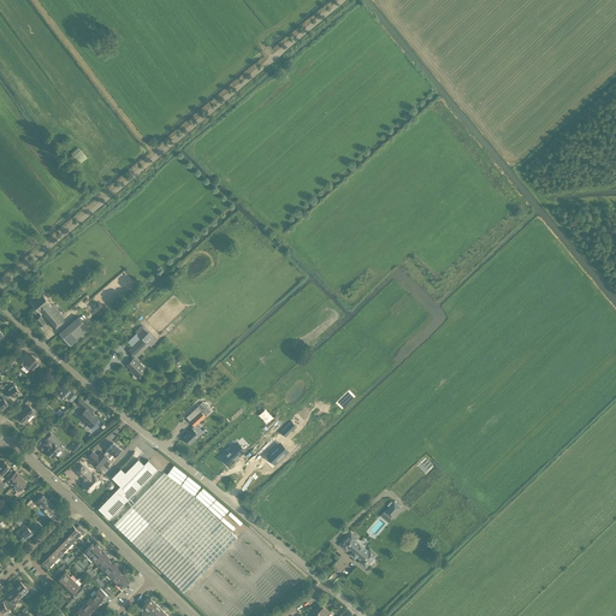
[(81,149),(72,157),(69,159),(76,167),(87,158),(81,149)]
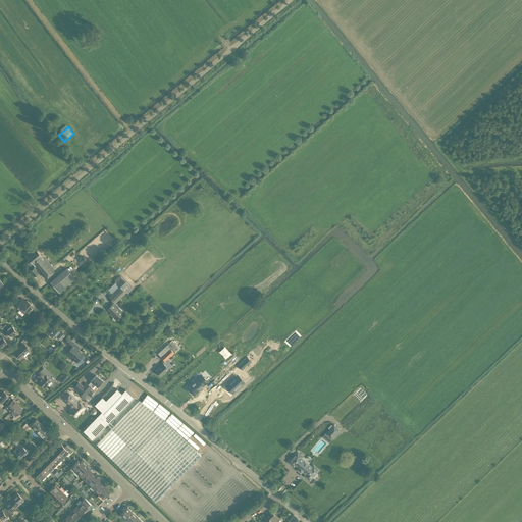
[(37,249),(28,257),(33,263),(35,266),(30,271),(34,276),(35,276),(37,278),(40,275),(38,273),(39,272),(36,269),(37,269),(43,275),(53,267),(45,258),(44,258),(42,255),(37,249)]
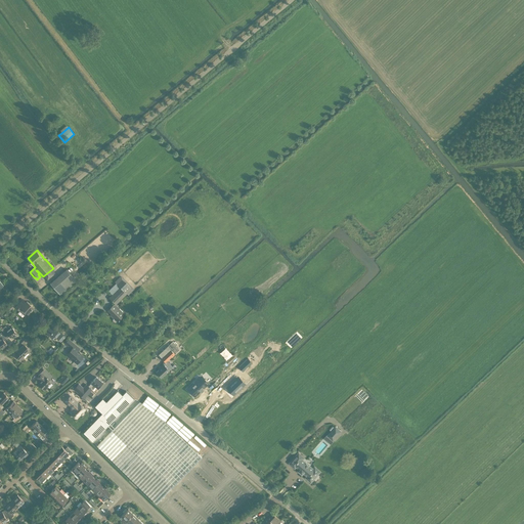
[(67,268),(50,282),(60,295),(77,280),(67,268)]
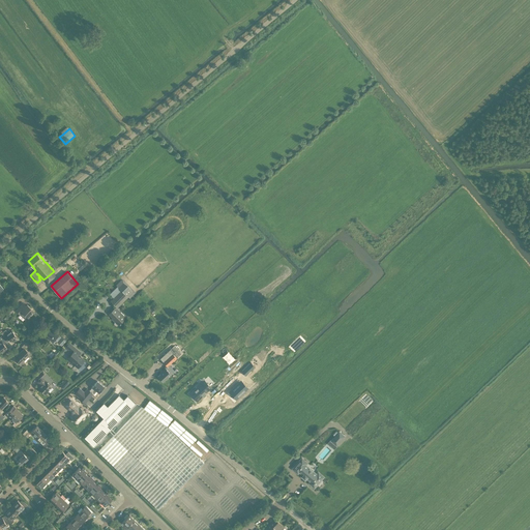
[(113,308),(109,314),(112,318),(111,319),(115,322),(114,324),(116,326),(118,325),(125,319),(122,316),(123,315),(117,308),(128,297),(129,298),(136,292),(122,278),(116,285),(117,286),(110,294),(113,297),(110,300),(115,305),(113,307),(113,308)]
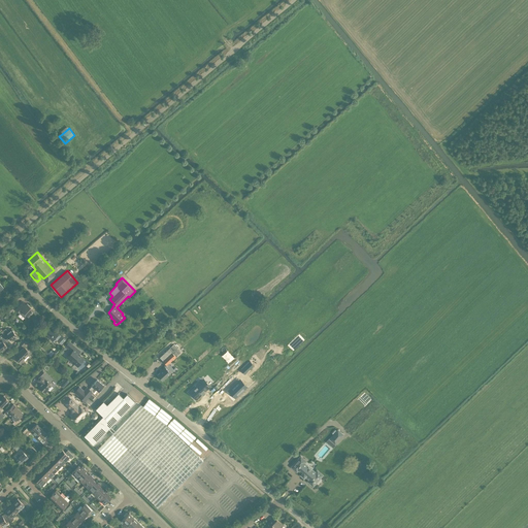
[(0,296),(1,297),(8,291),(0,282),(0,281),(0,296)]
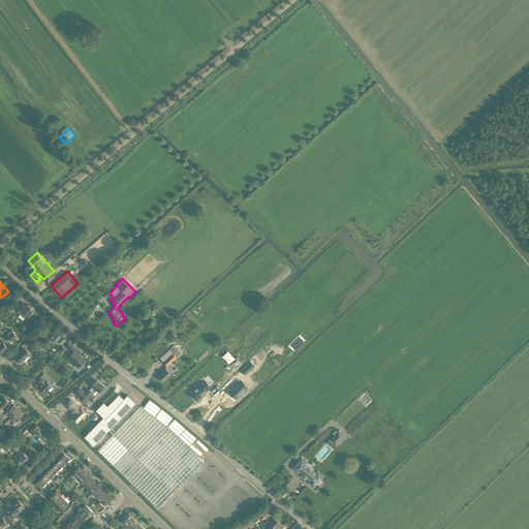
[(22,304),(17,310),(20,313),(22,310),(29,316),(34,310),(27,304),(25,306),(22,304)]
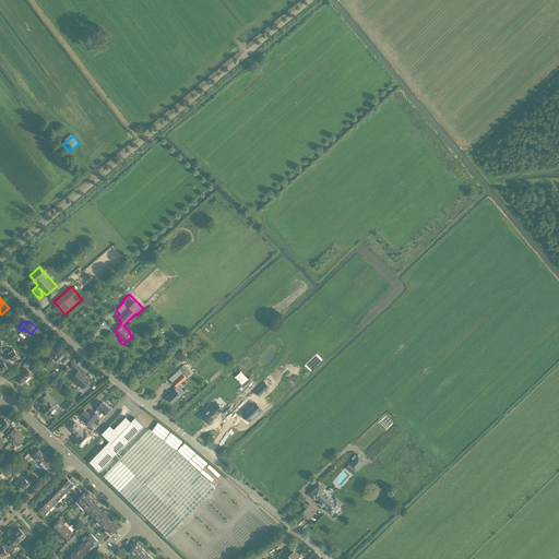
[(10,328),(3,334),(6,336),(12,330),(10,328)]
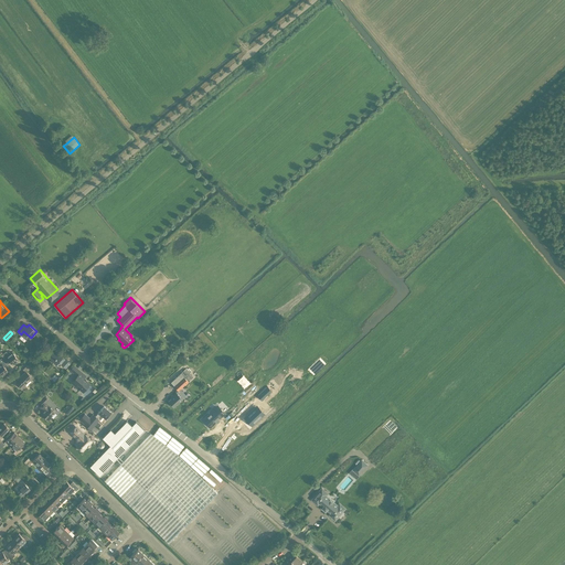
[(50,348),(45,353),(49,356),(59,365),(61,363),(66,368),(71,362),(66,358),(65,359),(57,351),(56,353),(50,348)]
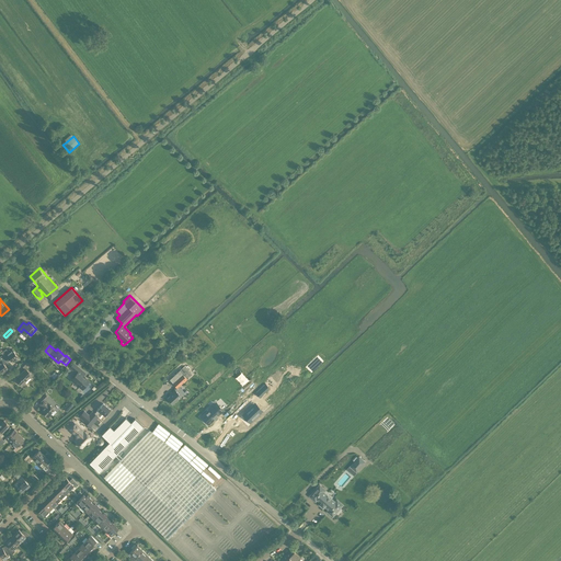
[(6,350),(1,353),(7,358),(9,356),(13,362),(19,357),(12,348),(8,352),(6,350)]
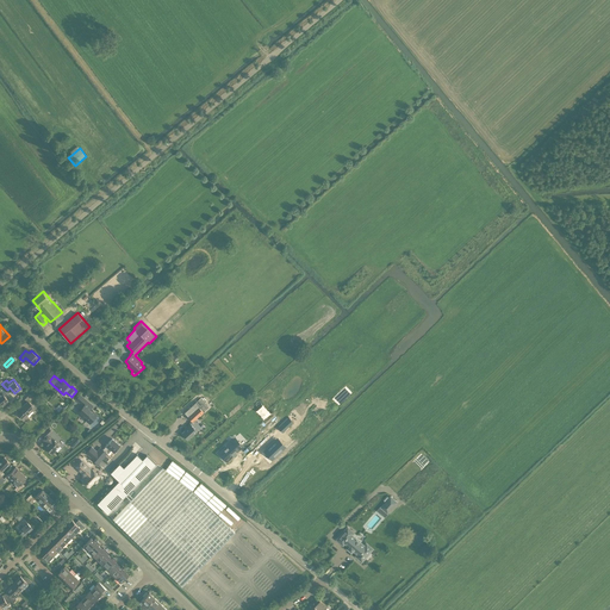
[(80,394),(75,399),(83,405),(78,412),(91,423),(98,414),(91,408),(94,405),(80,394)]
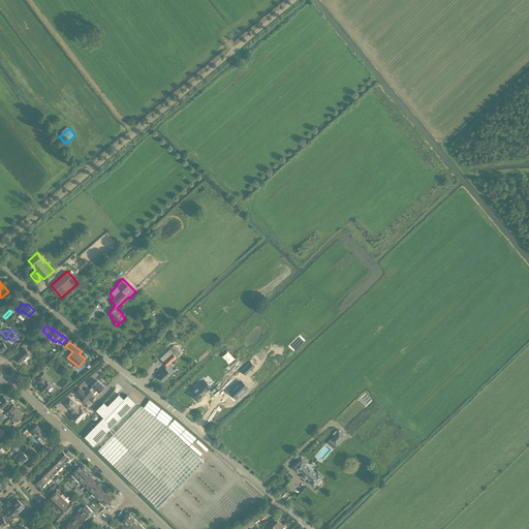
[(174,345),(160,358),(167,366),(181,353),(174,345)]
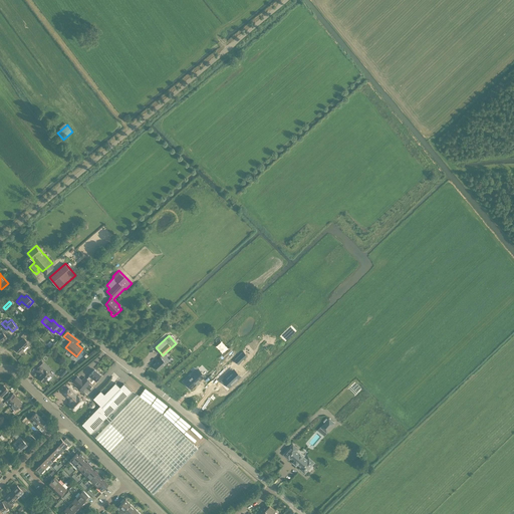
[(23,337),(14,347),(21,354),(24,350),(23,350),(30,343),(23,337)]
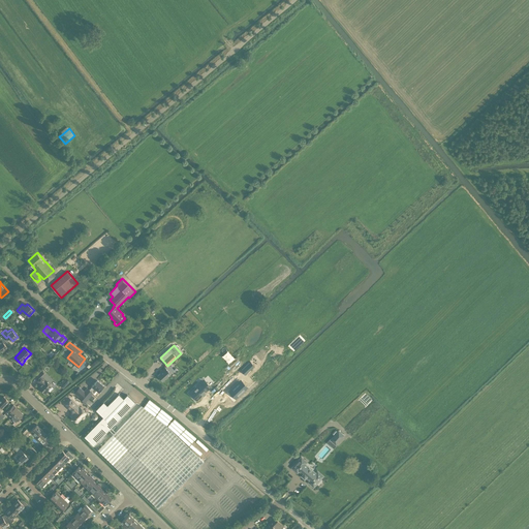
[(230,353),(225,360),(232,367),(239,361),(230,353)]
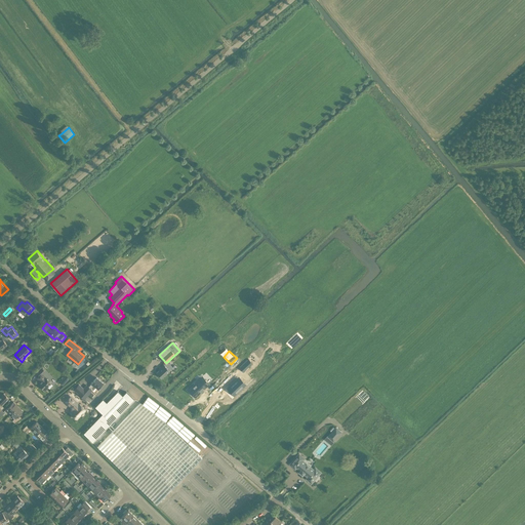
[(234,368),(241,361),(239,358),(231,366),(234,368)]
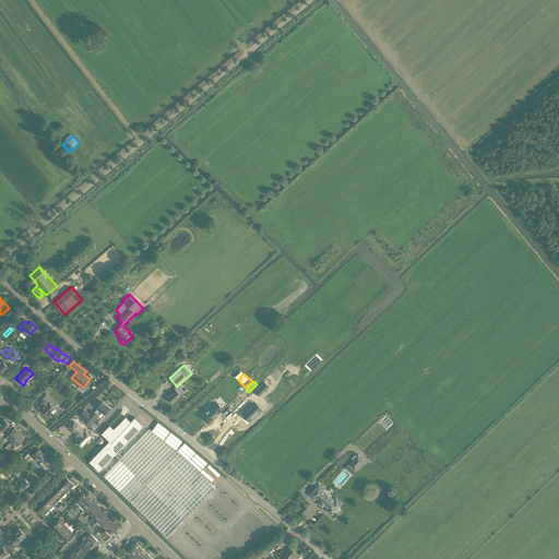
[(264,382),(254,391),(259,396),(263,393),(262,392),(268,388),(269,387),(264,382)]
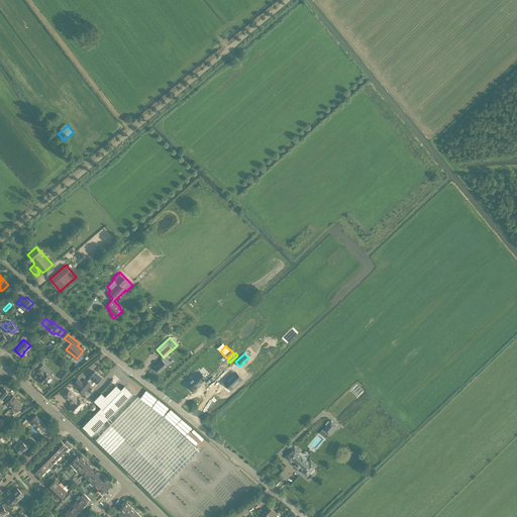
[(158,364),(154,367),(159,372),(167,366),(167,365),(168,364),(165,360),(164,362),(161,359),(157,363),(158,364)]
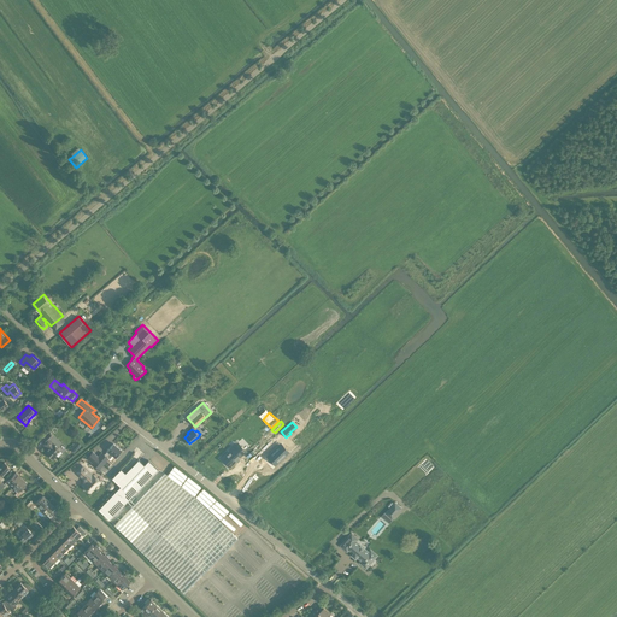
[(50,433),(43,439),(46,441),(45,444),(48,448),(45,452),(53,459),(57,456),(56,454),(60,450),(58,447),(59,447),(56,444),(56,445),(50,439),(52,435),(50,433)]
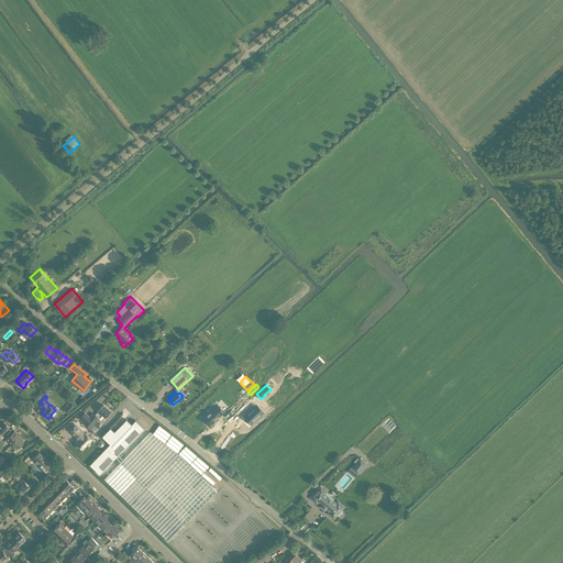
[(100,418),(103,415),(106,416),(110,410),(103,405),(96,415),(94,412),(89,417),(85,411),(79,418),(84,422),(90,428),(99,418),(100,418)]
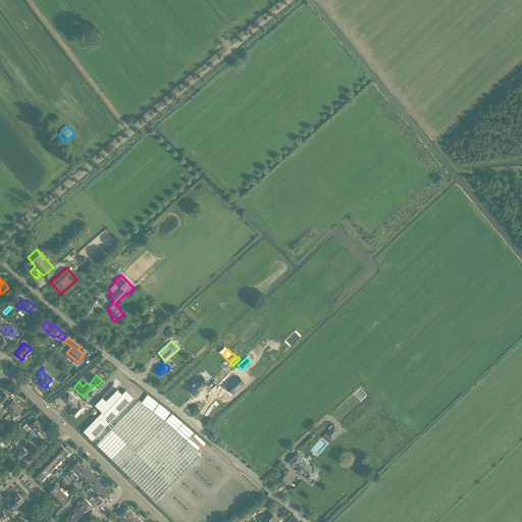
[(200,375),(188,387),(194,395),(200,389),(200,390),(201,389),(203,387),(202,386),(207,382),(200,375)]
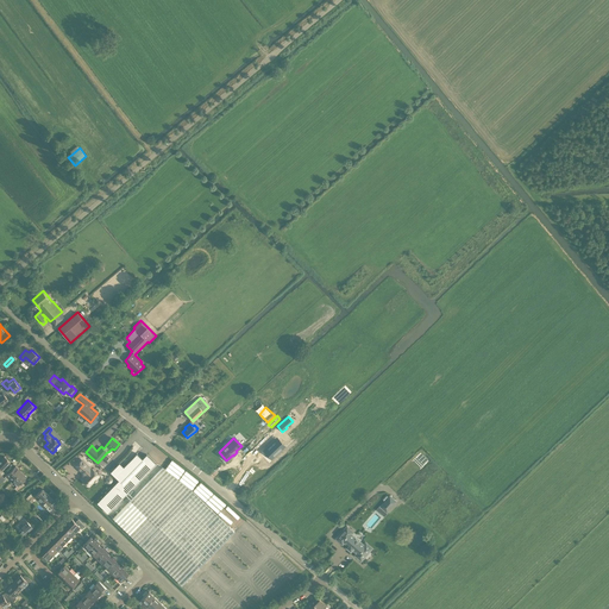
[(276,439),(265,450),(268,452),(267,453),(271,458),(283,445),(280,440),(278,441),(276,439)]
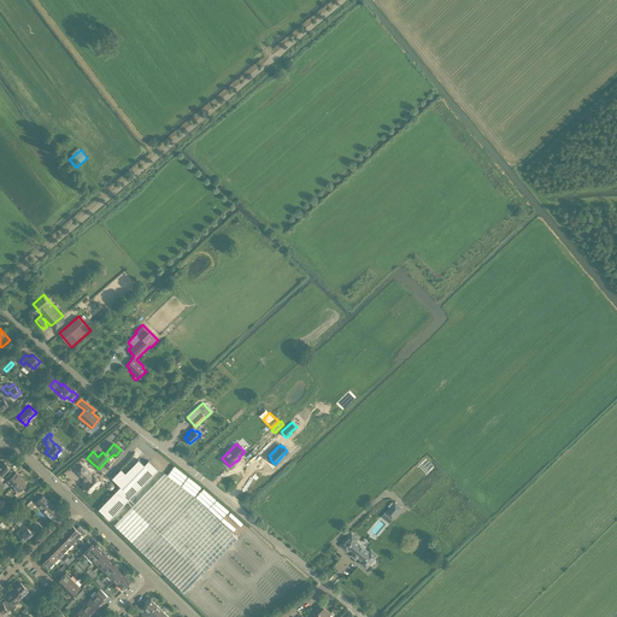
[(160,468),(163,466),(151,456),(150,458),(160,468)]
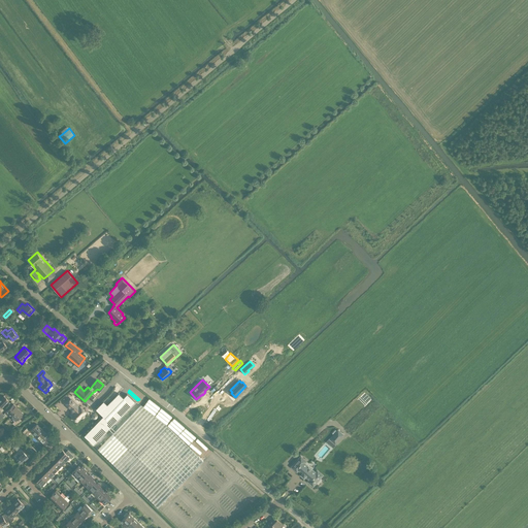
[(103,416),(84,435),(93,444),(135,401),(127,394),(123,398),(119,393),(103,408),(99,404),(96,408),(103,416)]
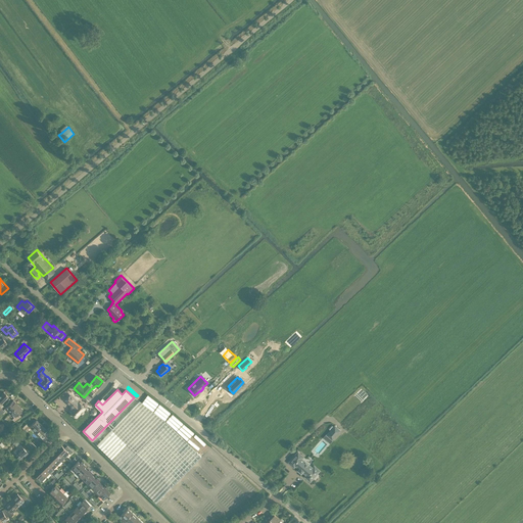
[(0,409),(1,408),(1,409),(3,406),(1,403),(8,396),(4,392),(0,395),(0,409)]
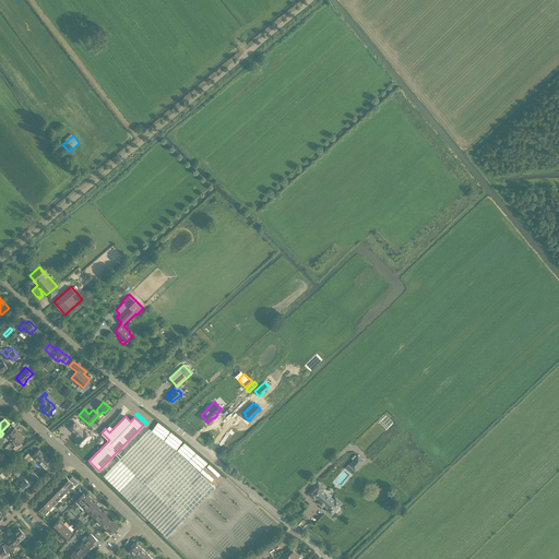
[(75,423),(70,427),(78,435),(78,438),(75,440),(81,445),(91,436),(84,430),(84,431),(75,423)]
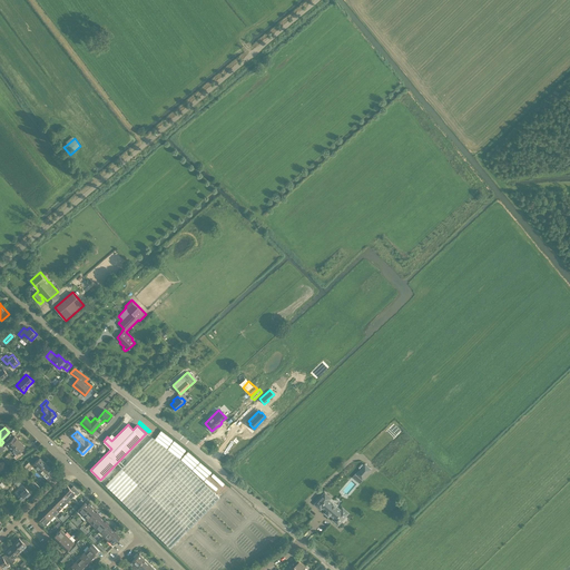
[(172,548),(219,495),(154,434),(107,485),(126,503),(128,494),(131,495),(129,493),(131,491),(129,489),(133,491),(134,490),(138,488),(140,492),(141,490),(155,494),(154,497),(156,497),(154,498),(160,500),(169,517),(172,517),(169,519),(175,521),(174,526),(179,528),(177,537),(175,538),(172,537),(169,538),(157,534),(172,548)]
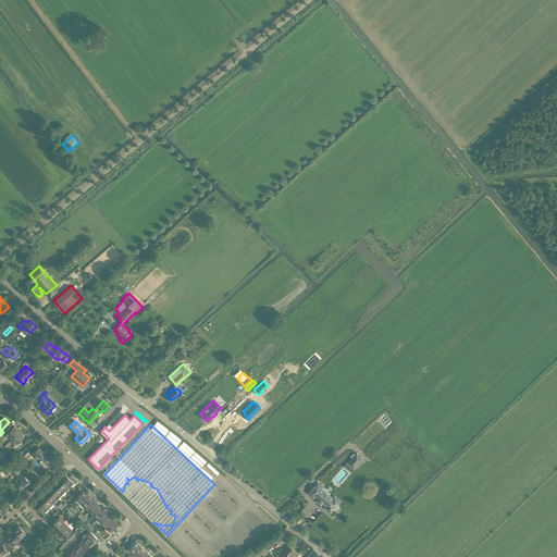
[(11,438),(19,431),(14,426),(5,435),(8,437),(8,436),(11,438)]
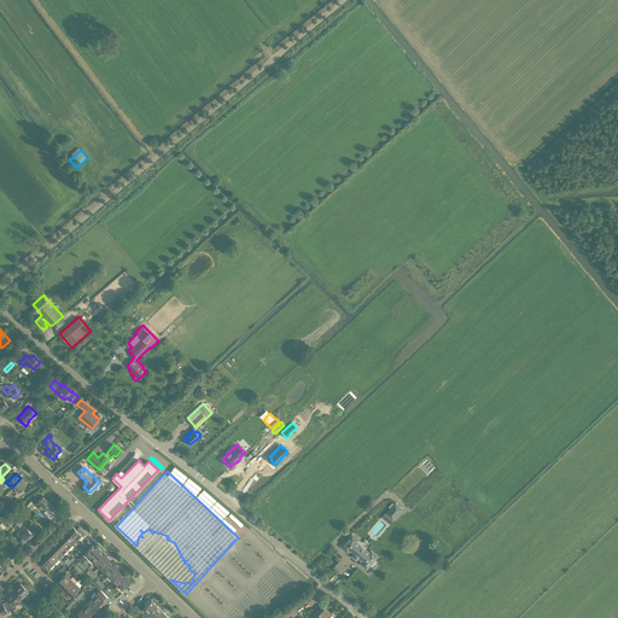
[(27,484),(21,478),(12,487),(16,490),(15,491),(17,494),(15,496),(17,497),(24,493),(22,489),(27,484)]
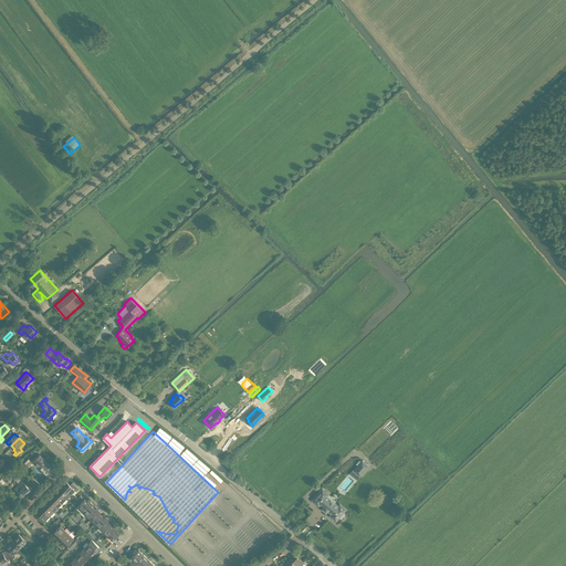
[(38,465),(44,459),(40,454),(33,461),(32,460),(31,461),(29,459),(24,463),(27,465),(29,467),(31,467),(32,465),(33,465),(35,468),(38,465)]
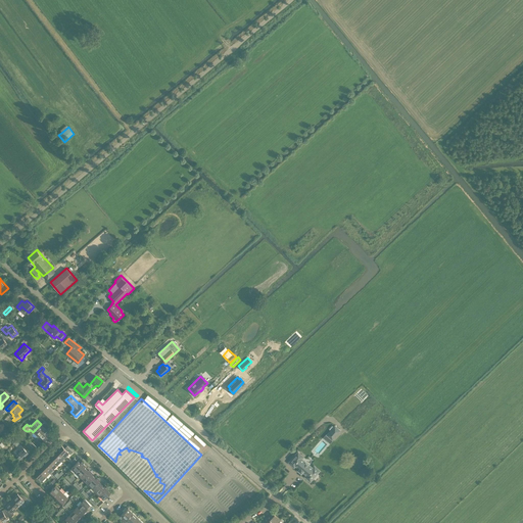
[(45,428),(41,424),(35,430),(33,432),(37,437),(40,434),(45,428)]
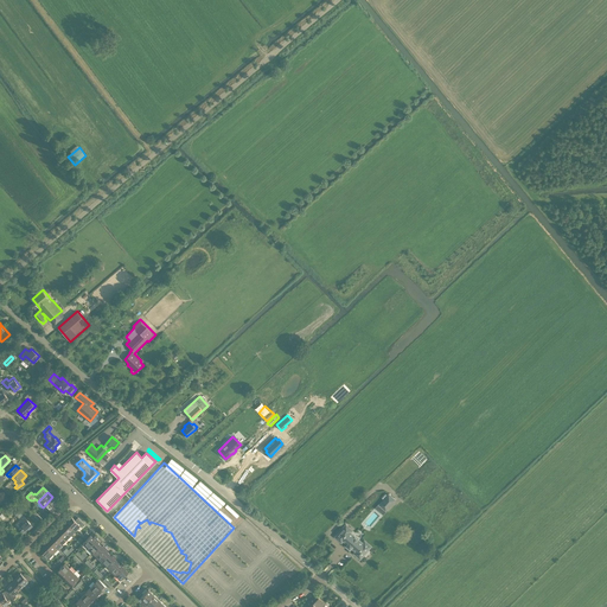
[(389,493),(378,505),(385,511),(396,499),(389,493)]
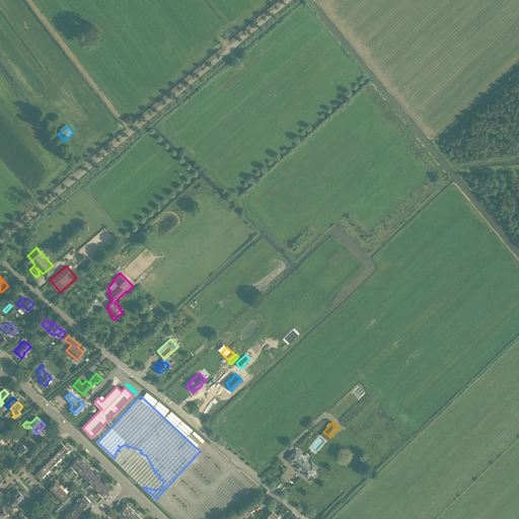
[(45,425),(40,431),(44,436),(50,430),(45,425)]
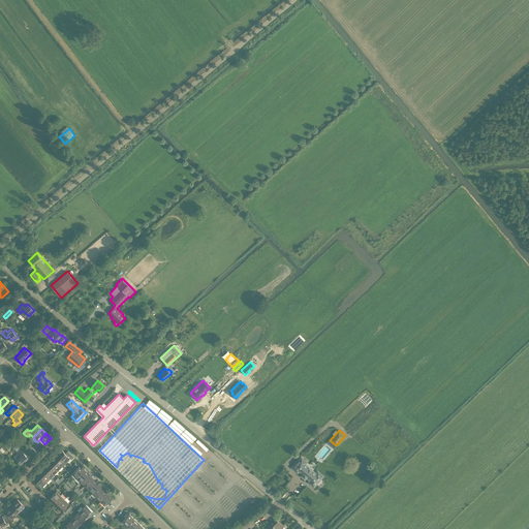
[(182,433),(179,435),(195,453),(198,449),(182,433)]
